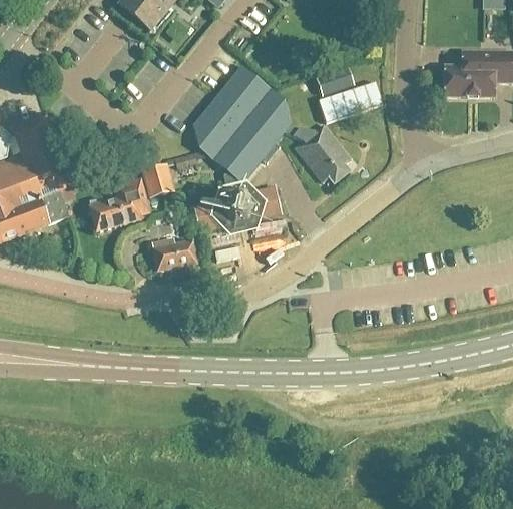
[(124,0),(120,5),(150,29),(173,0),(124,0)]
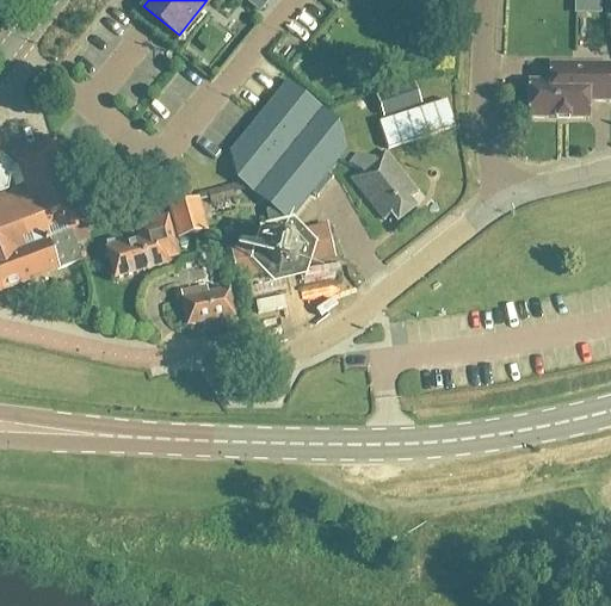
[(105,63),(107,49),(90,44),(87,60),(105,63)]
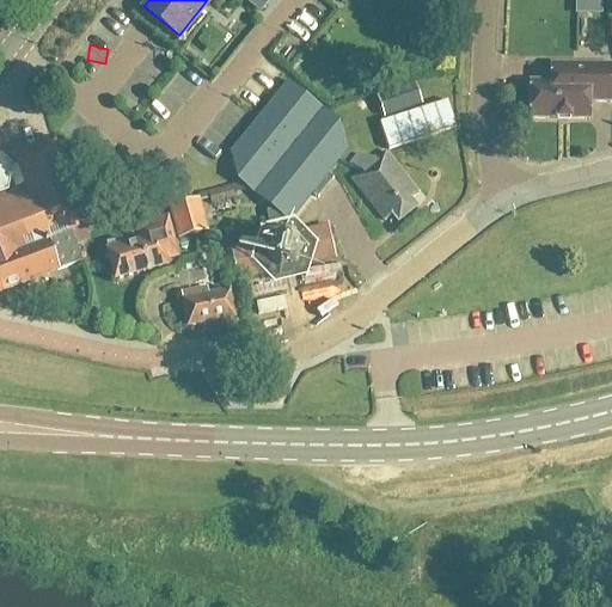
[(549,79),(528,79),(528,115),(587,116),(587,98),(611,97),(611,61),(550,61),(549,79)]
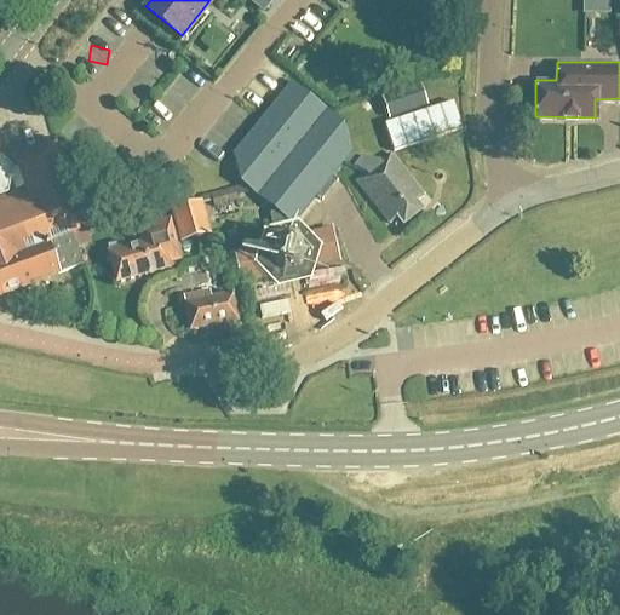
[(271,65),(204,147),(241,176),(247,180),(275,203),(269,211),(276,239),(262,241),(260,241),(239,247),(245,280),(248,279),(285,270),(317,263),(340,257),(333,224),(292,234),(288,216),(290,214),(296,219),(316,193),(322,197),(323,196),(321,194),(336,177),(338,178),(338,177),(332,172),(343,159),(365,170),(355,177),(389,218),(395,214),(402,220),(420,205),(415,199),(422,191),(390,150),(380,157),(349,153),(352,149),(350,148),(349,150),(345,136),(343,124),(291,81),(271,65)]
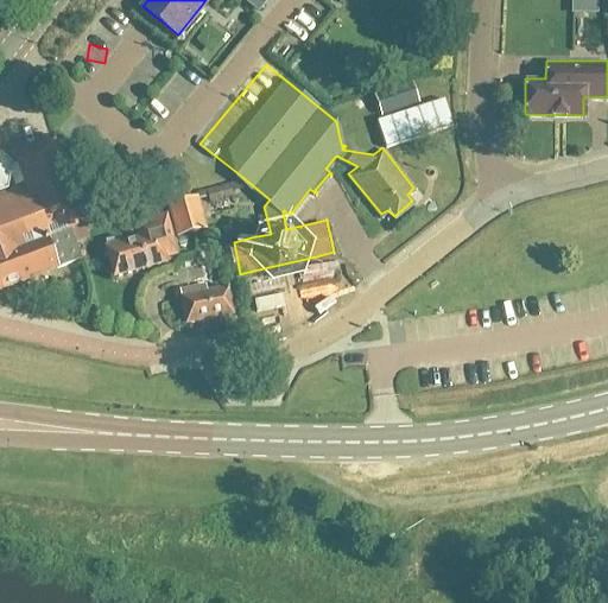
[(411,82),(374,95),(381,113),(418,100),(411,82)]
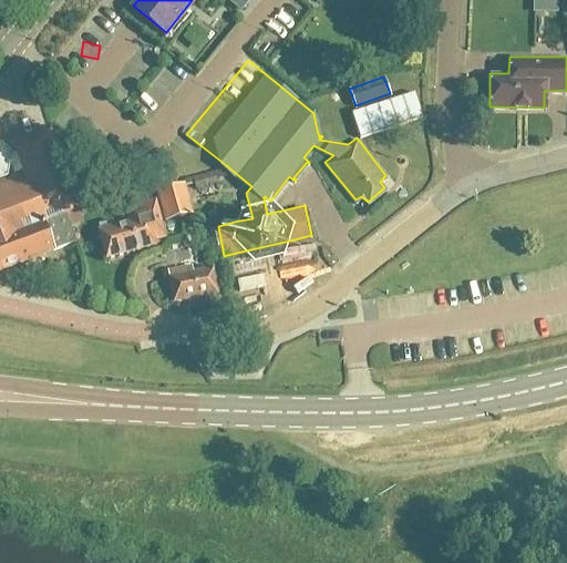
[(423,115),(414,90),(352,111),(360,136),(423,115)]
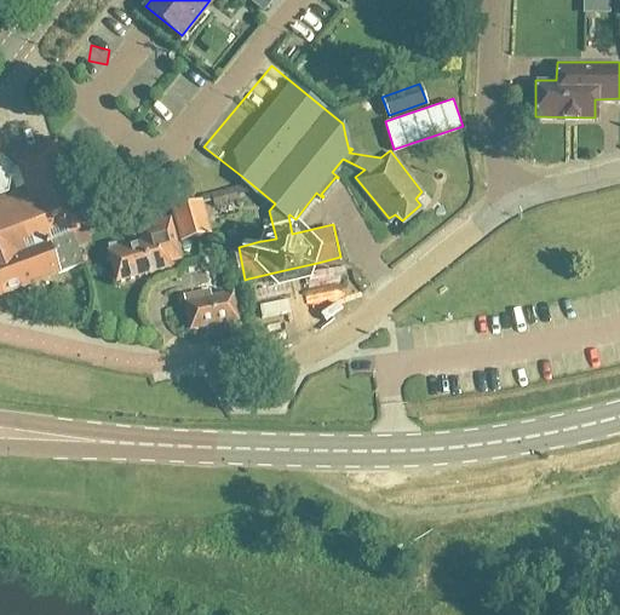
[(29,185),(9,193),(0,196),(0,292),(82,262),(73,230),(89,223),(86,216),(57,139),(18,155),(29,185)]
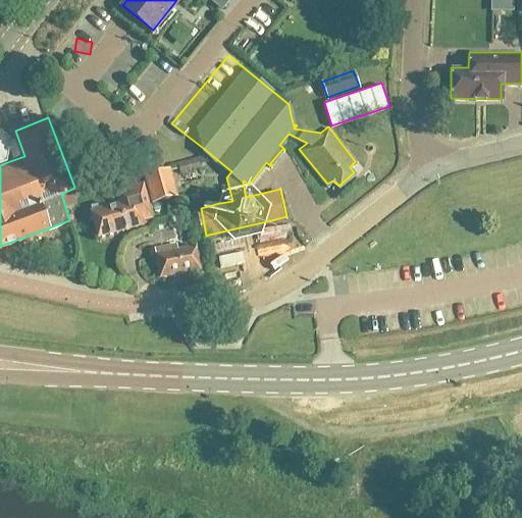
[(0,165),(7,162),(13,142),(0,132),(0,131),(0,165)]
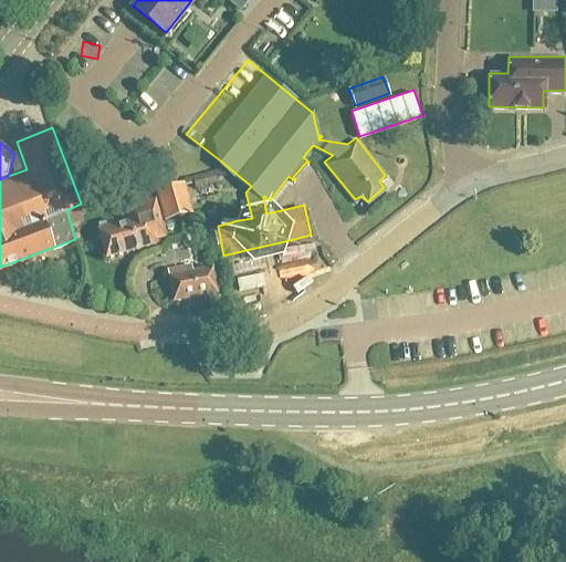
[(202,170),(192,174),(196,186),(207,183),(218,179),(215,167),(202,170)]
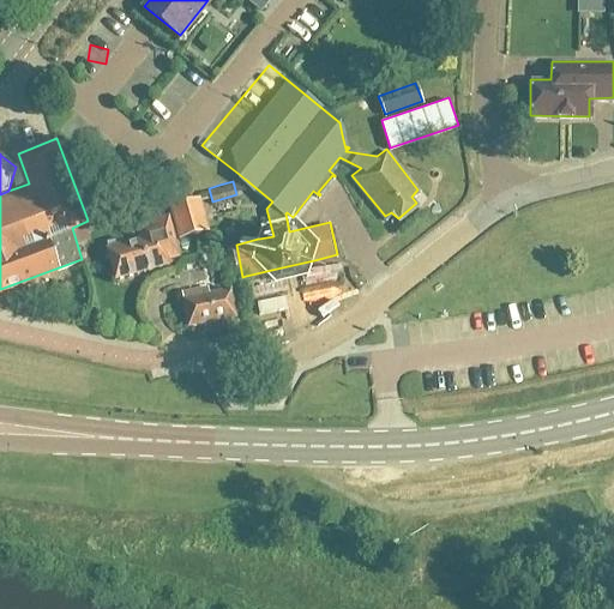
[(200,197),(186,200),(196,233),(209,229),(202,197),(200,197)]
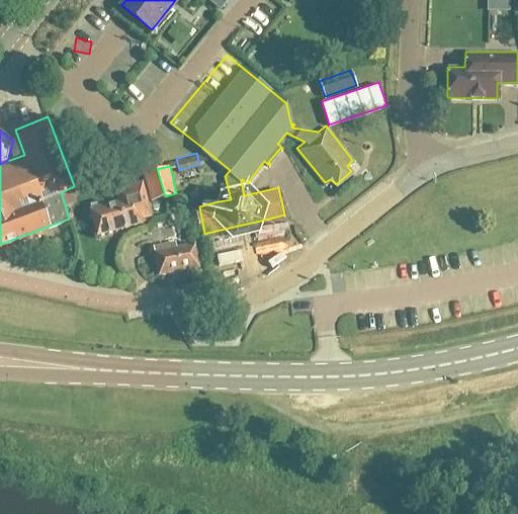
[(157,169),(145,172),(152,199),(165,196),(157,169)]
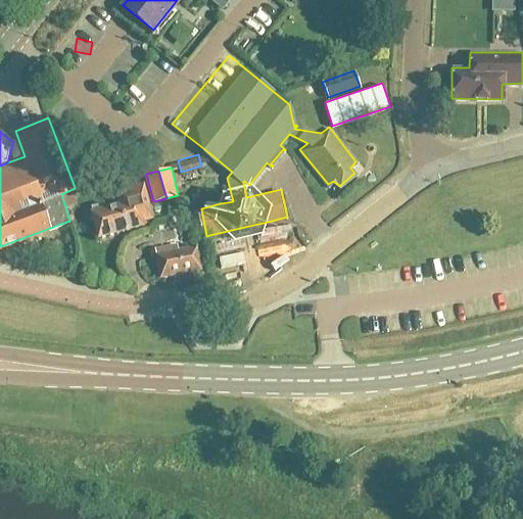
[(153,216),(144,183),(119,189),(122,202),(105,206),(104,202),(92,206),(93,210),(91,210),(99,236),(144,224),(143,218),(153,216)]
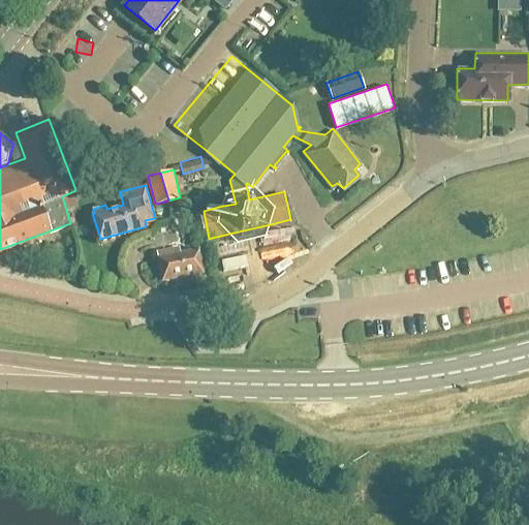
[(182,245),(157,250),(162,279),(204,271),(199,247),(184,250),(182,245)]
